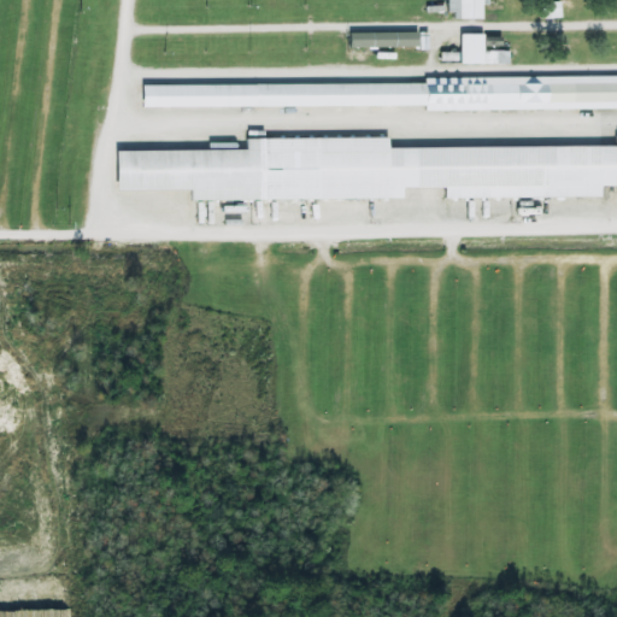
[(483,18),(483,0),(451,0),(451,17),(483,18)]
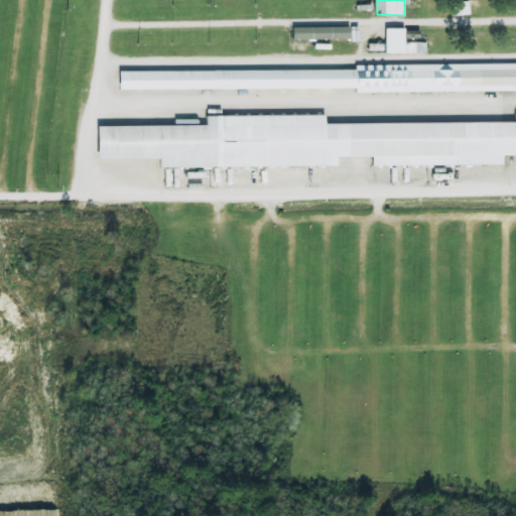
[(351,26),(292,28),(292,40),(351,39),(351,26)]
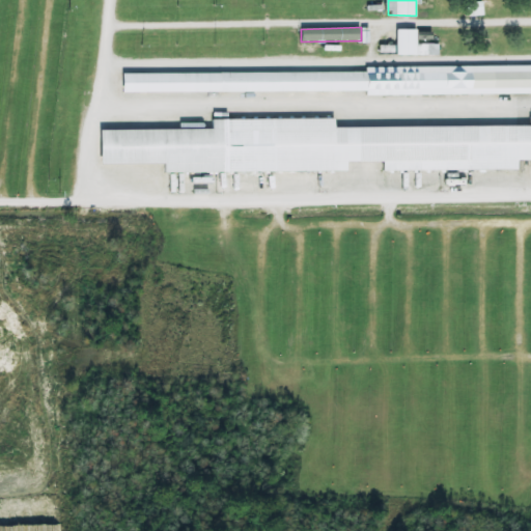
[(439,55),(439,44),(417,44),(417,29),(397,29),(397,55),(439,55)]
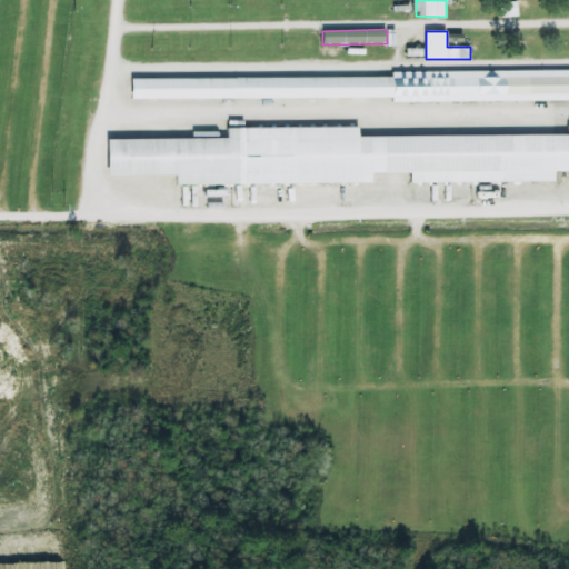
[(132,99),(395,97),(395,102),(568,100),(568,71),(276,75),(276,78),(132,79),(132,99)]
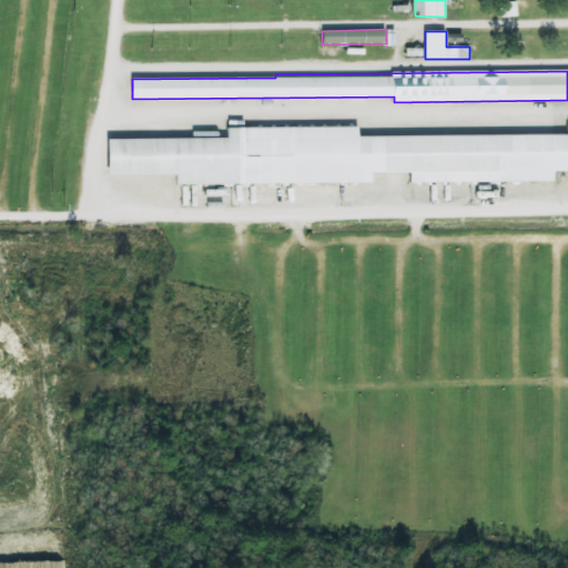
[(109,137),(109,174),(178,175),(178,182),(372,186),(373,172),(411,173),(411,181),(554,184),(554,171),(567,170),(567,137),(358,133),(359,129),(229,125),(229,140),(109,137)]
